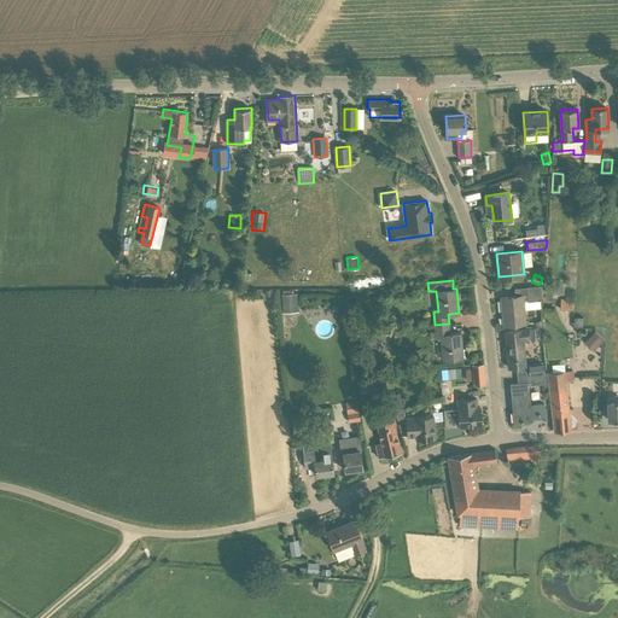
[(565,283),(555,281),(554,292),(564,293),(565,283)]
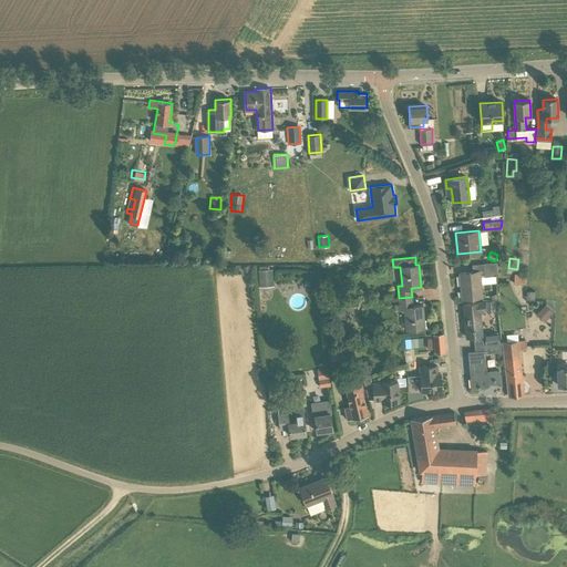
[(495,261),(483,263),(484,276),(497,275),(496,274),(498,274),(498,261),(495,263),(495,261)]
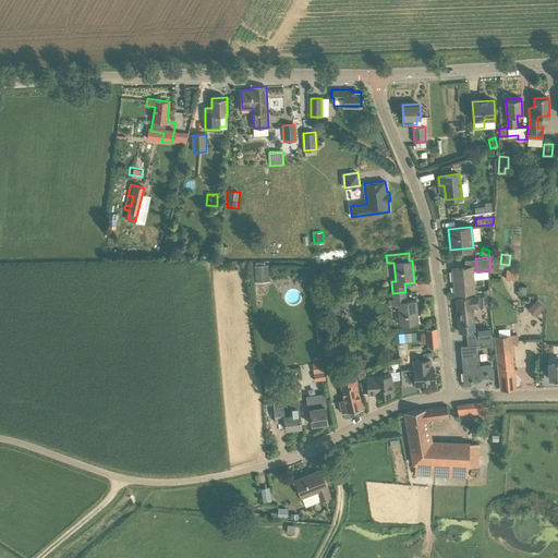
[(474,292),(472,266),(465,267),(452,268),(455,293),(474,292)]
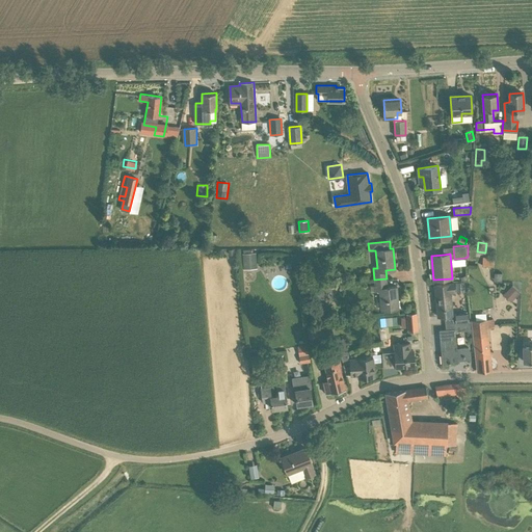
[(243,257),(243,265),(258,264),(257,256),(245,257),(243,257)]
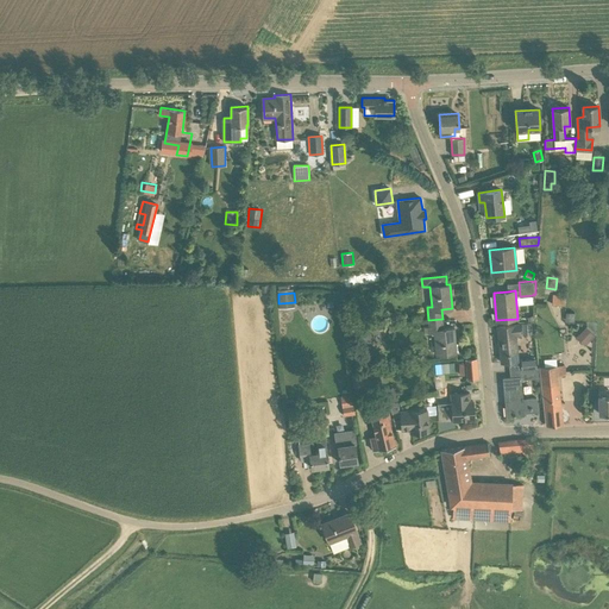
[(565,295),(553,294),(552,305),(565,305),(565,295)]
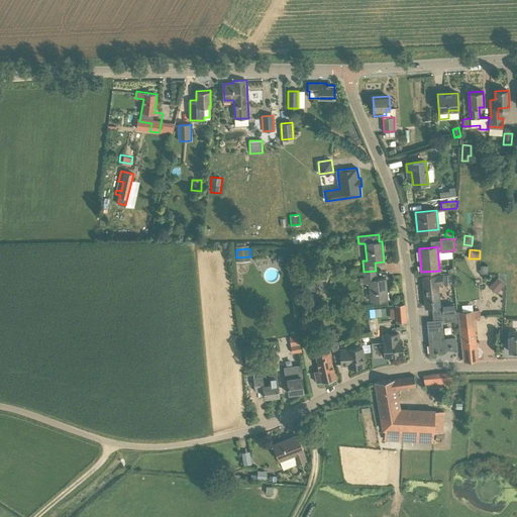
[(307,266),(295,267),(296,275),(308,274),(307,266)]
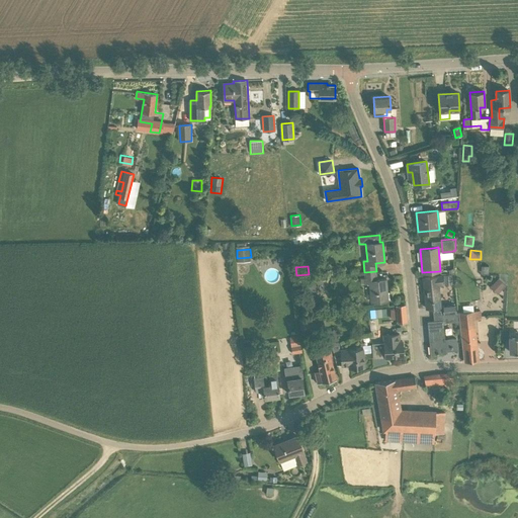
[(376,271),(364,272),(366,284),(370,283),(371,301),(389,299),(386,278),(377,279),(376,271)]
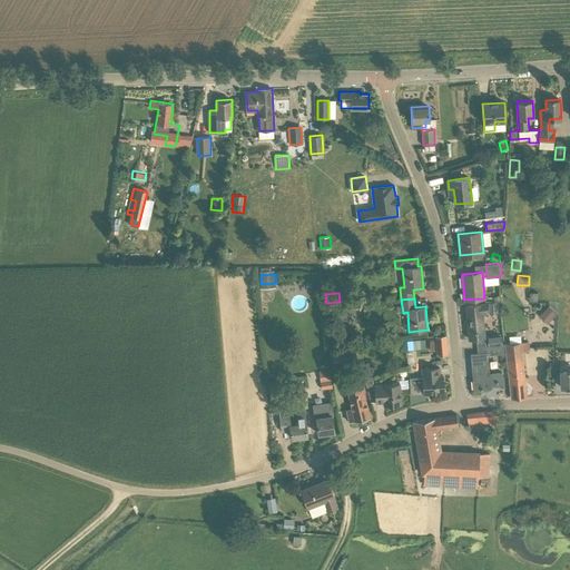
[(489,302),(489,313),(499,313),(498,302),(489,302)]
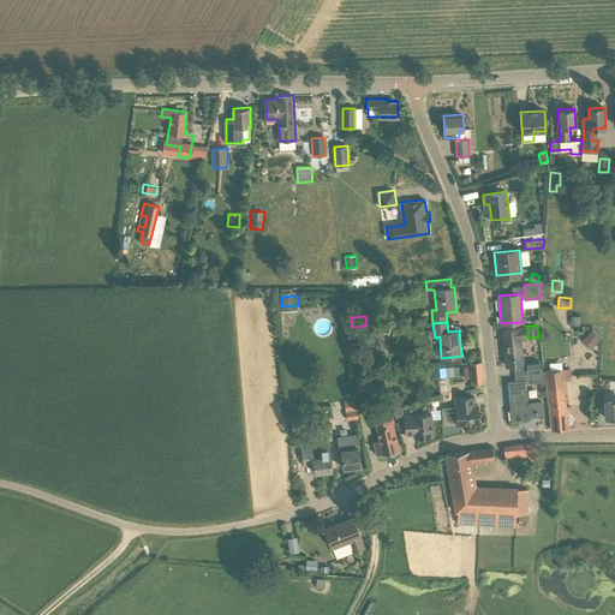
[(520,338),(525,336),(524,327),(503,329),(506,365),(523,364),(520,338)]
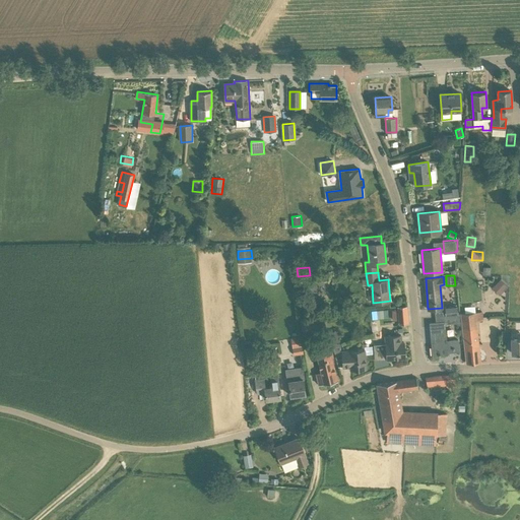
[(500,279),(492,287),(500,295),(508,286),(500,279)]
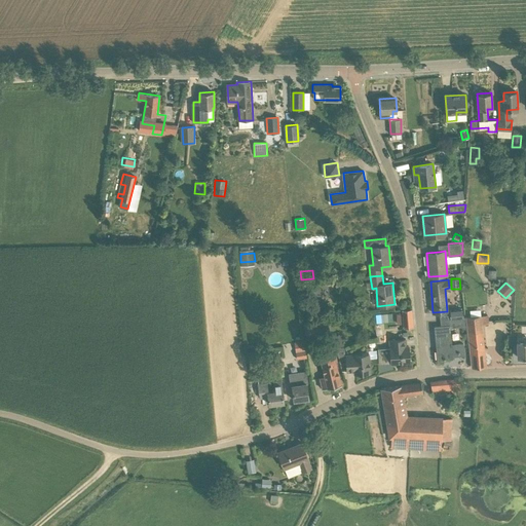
[(461,297),(460,290),(455,291),(458,309),(449,310),(450,318),(463,317),(461,297)]
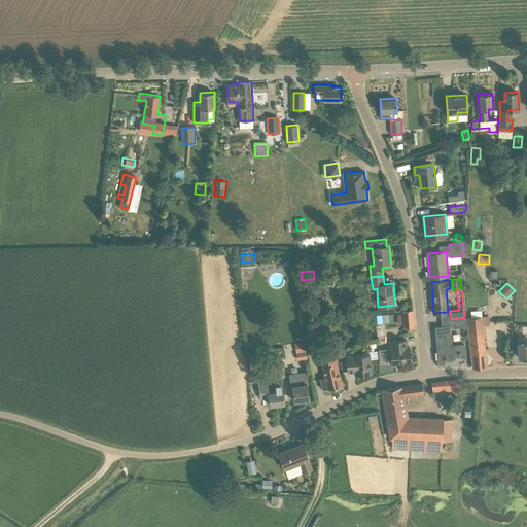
[(326,308),(319,300),(314,305),(320,312),(326,308)]
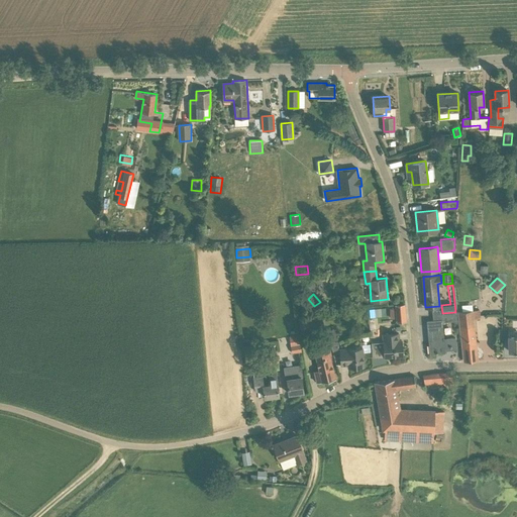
[(404,303),(395,304),(396,308),(396,318),(397,321),(406,321),(404,303)]
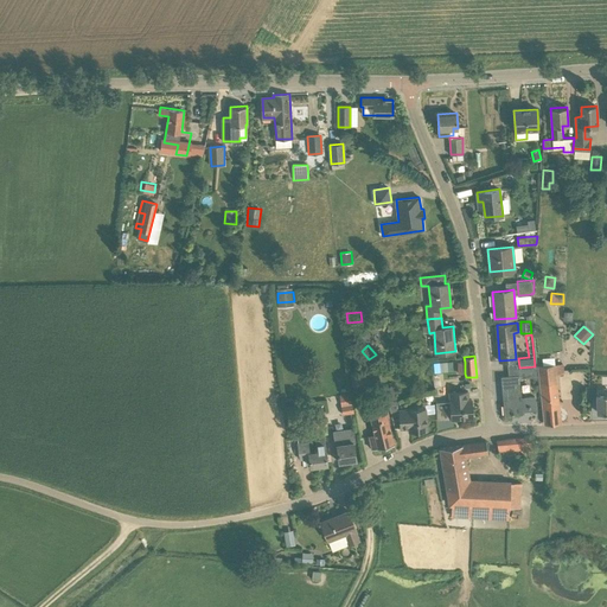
[(556,374),(563,372),(562,363),(556,364),(540,365),(538,365),(544,423),(561,422),(556,374)]
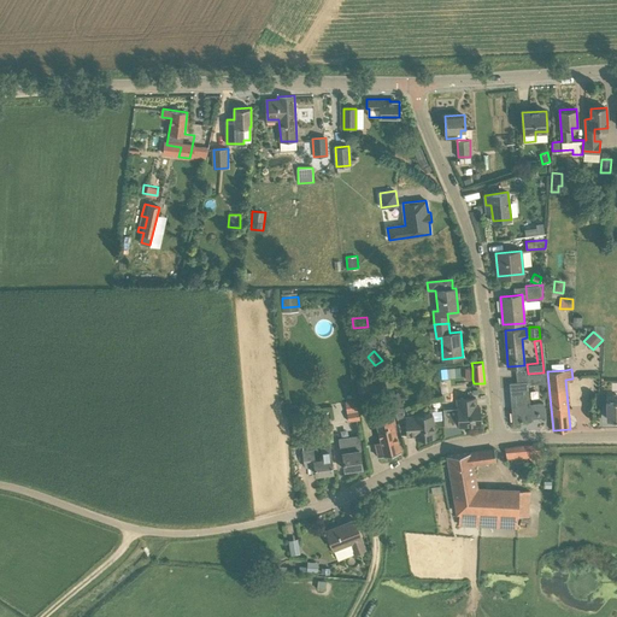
[(529,383),(546,382),(545,371),(544,372),(528,374),(529,383)]
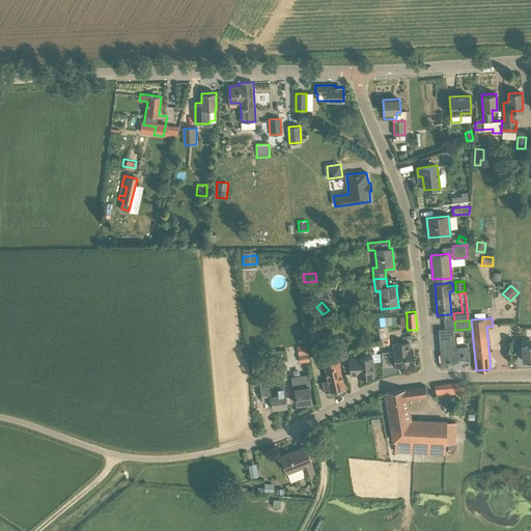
[(332,325),(311,327),(312,339),(333,337),(332,325)]
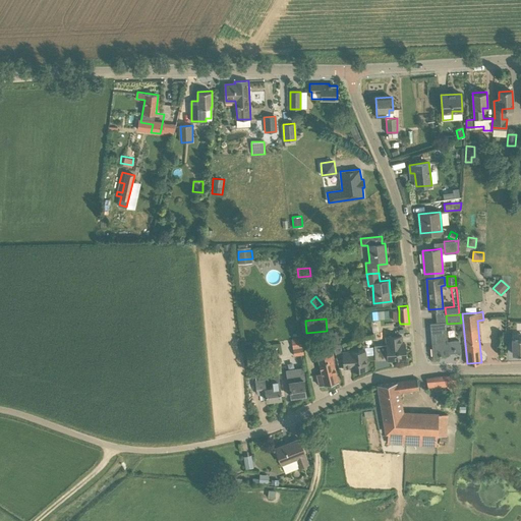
[(436,346),(432,346),(433,355),(448,354),(448,352),(460,351),(459,340),(447,341),(445,322),(432,323),(436,346)]
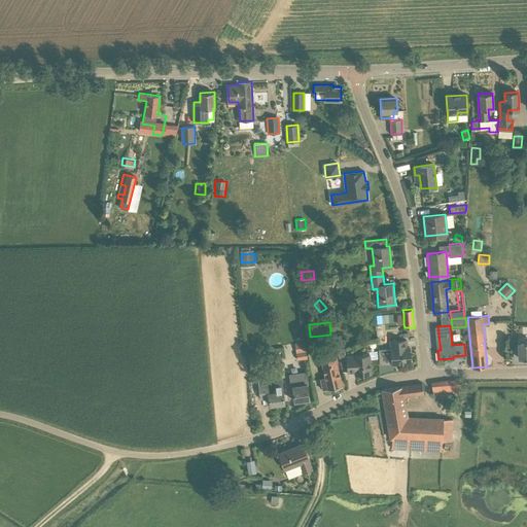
[(410,347),(407,347),(407,340),(390,341),(392,363),(411,362),(410,347)]
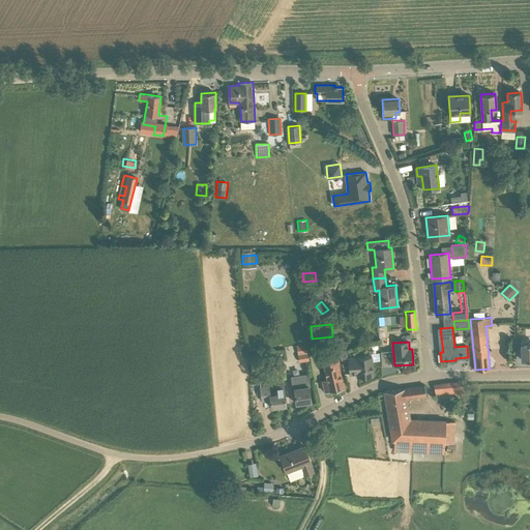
[(306,344),(296,346),(299,361),(308,360),(306,344)]
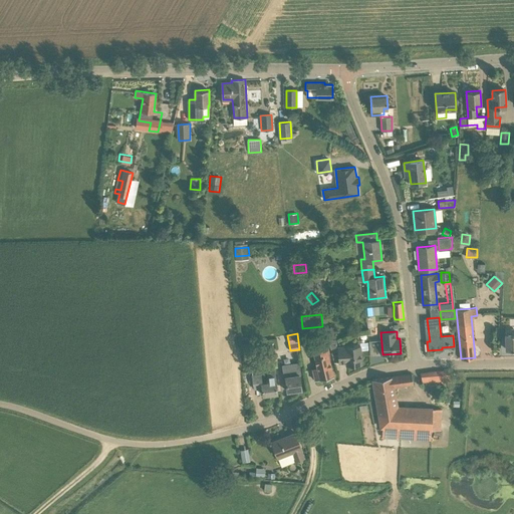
[(325,343),(312,346),(317,367),(312,368),(315,380),(333,375),(325,343)]
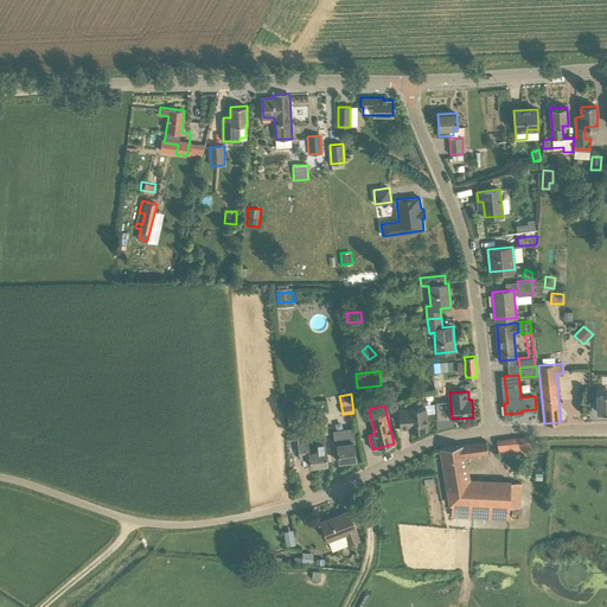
[(426,408),(400,410),(401,428),(409,428),(409,432),(427,429),(426,408)]
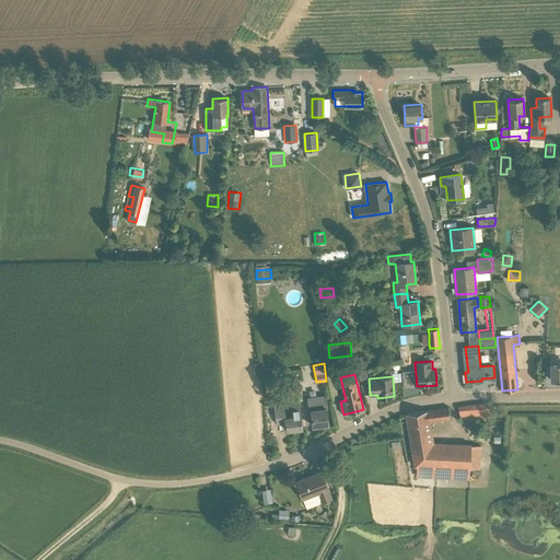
[(300,381),(288,382),(289,395),(302,393),(300,381)]
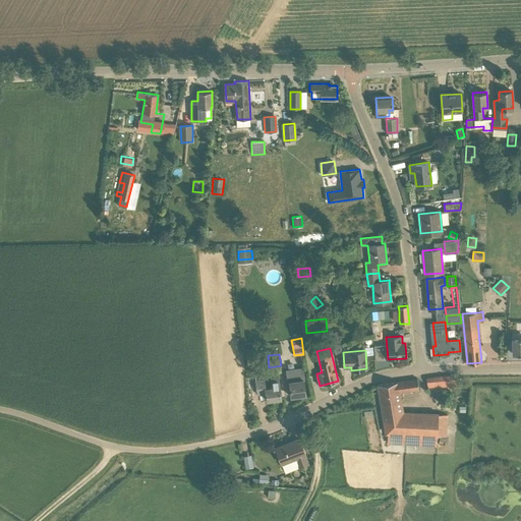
[(303,366),(286,369),(288,382),(289,382),(291,396),(305,395),(303,380),(305,379),(303,366)]
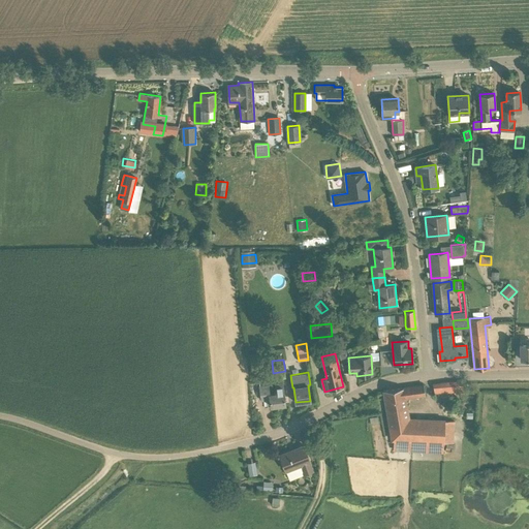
[(464,381),(452,381),(450,381),(433,383),(434,393),(454,390),(454,394),(465,393),(464,381)]
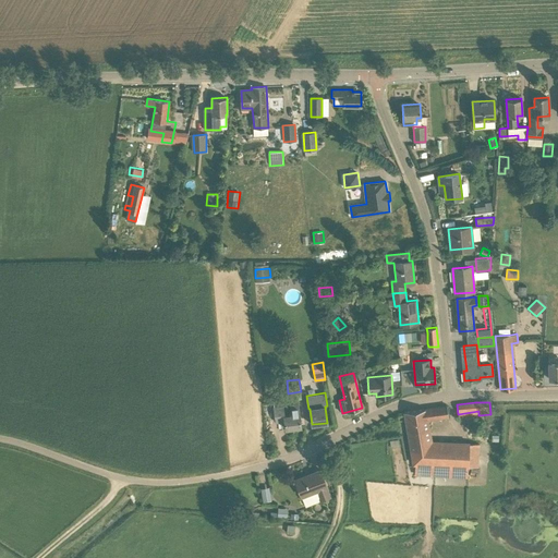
[(296,404),(289,405),(291,415),(283,416),(282,405),(274,408),(276,422),(284,421),(286,428),(301,426),(300,413),(299,414),(296,404)]
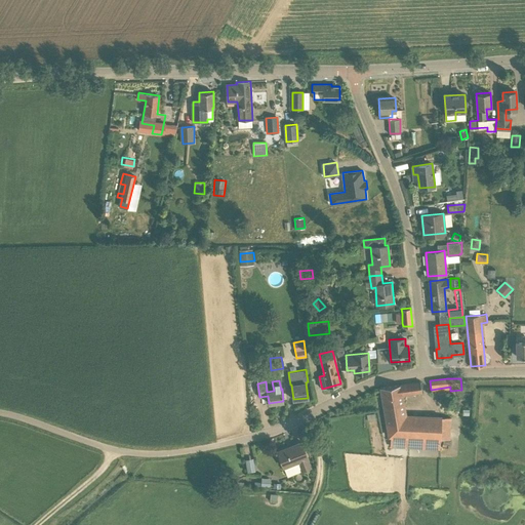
[(421,391),(420,381),(380,388),(389,436),(391,436),(390,445),(440,448),(440,439),(449,439),(450,416),(405,414),(401,394),(421,391)]
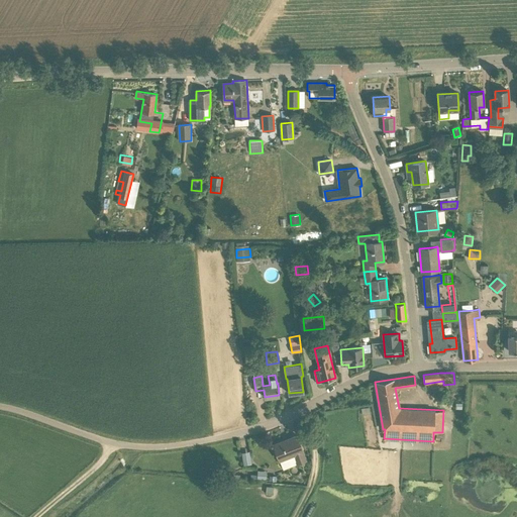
[(302,450),(303,449),(297,434),(273,444),(279,459),(280,459),(283,469),(306,459),(302,450)]
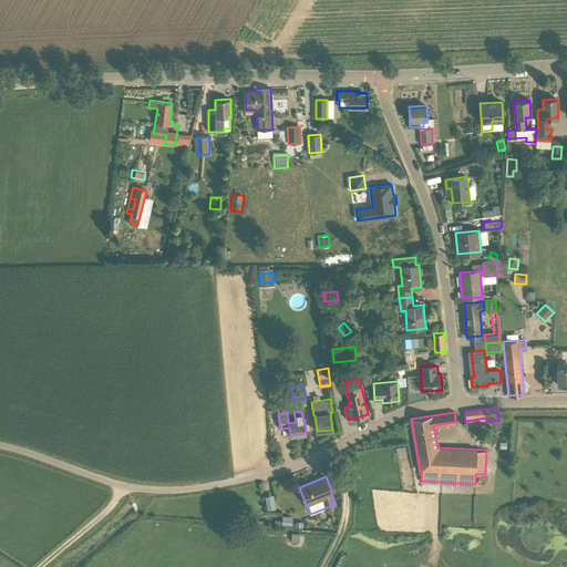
[(266,495),(267,508),(276,507),(275,494),(266,495)]
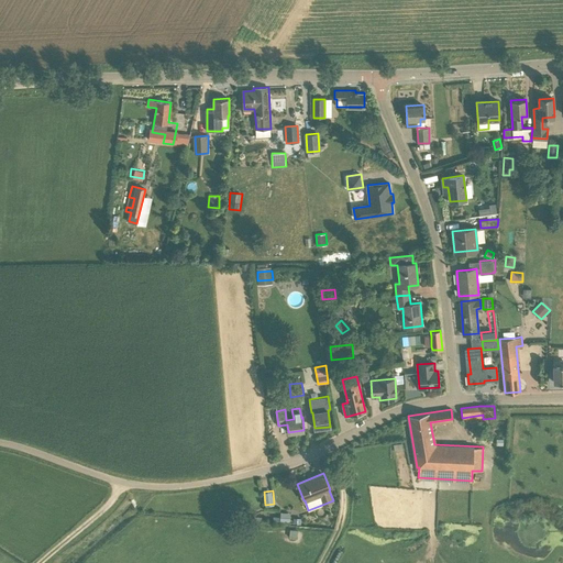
[(290,514),(280,512),(280,522),(290,522),(290,514)]
